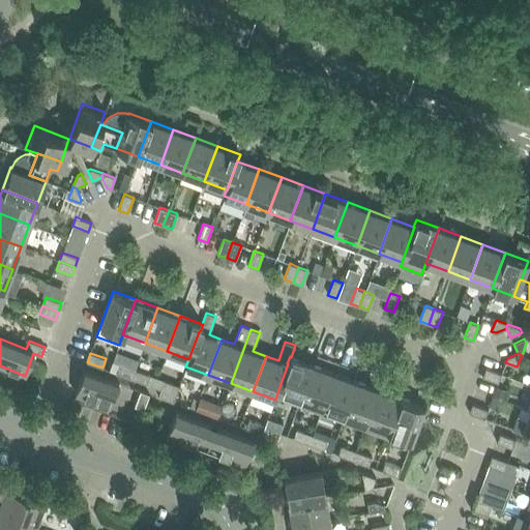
[(277,392),(299,401),(313,365),(291,357),(290,356),(287,363),(288,363),(277,392)]
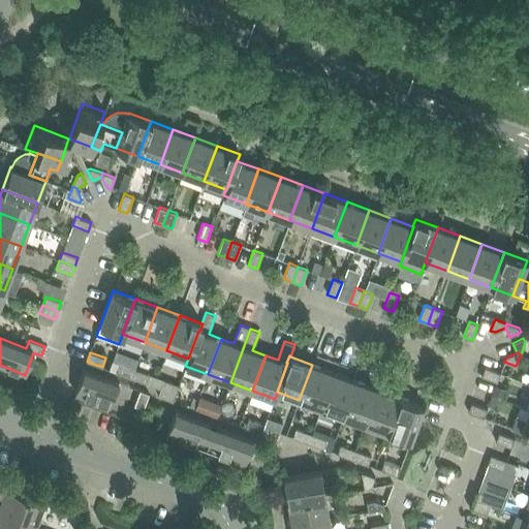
[(116,372),(131,377),(134,369),(119,363),(116,372)]
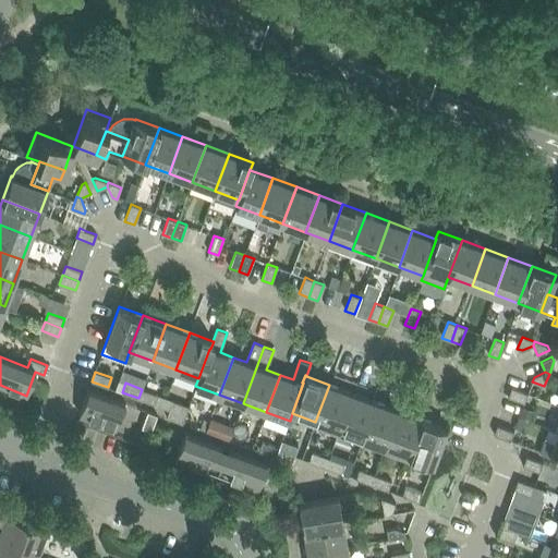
[(315,422),(339,431),(352,392),(329,385),(315,422)]
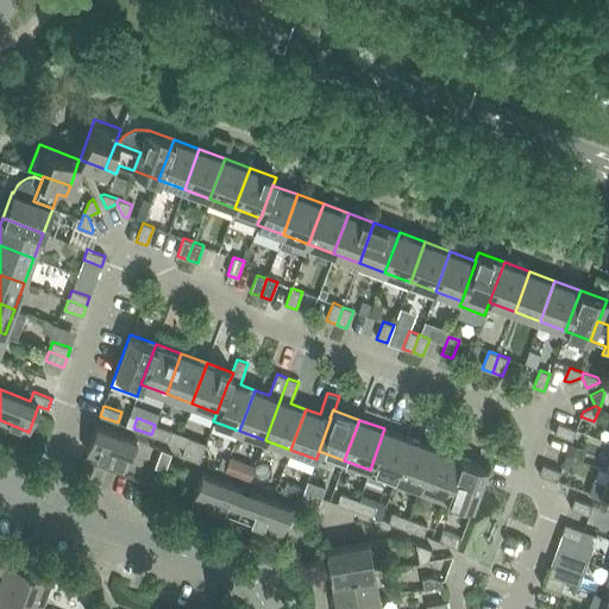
[(576,429),(558,422),(554,433),(572,440),(576,429)]
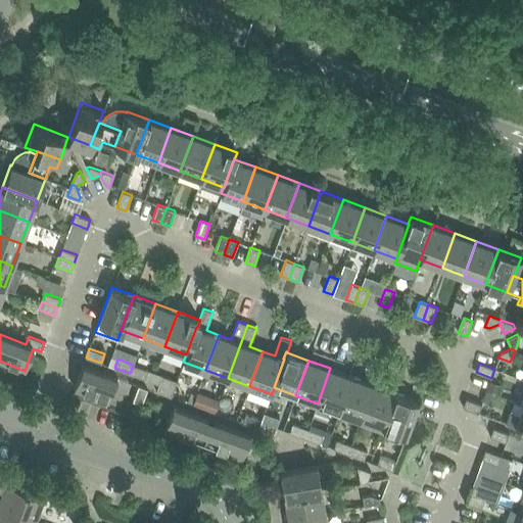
[(74,388),(108,401),(117,378),(83,365),(74,388)]
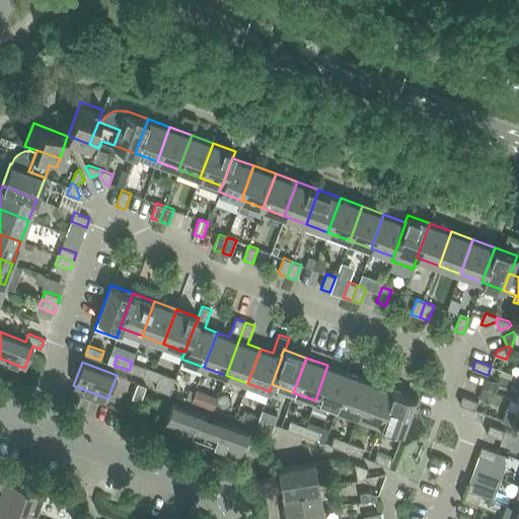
[(132,362),(129,370),(144,376),(147,367),(132,362)]
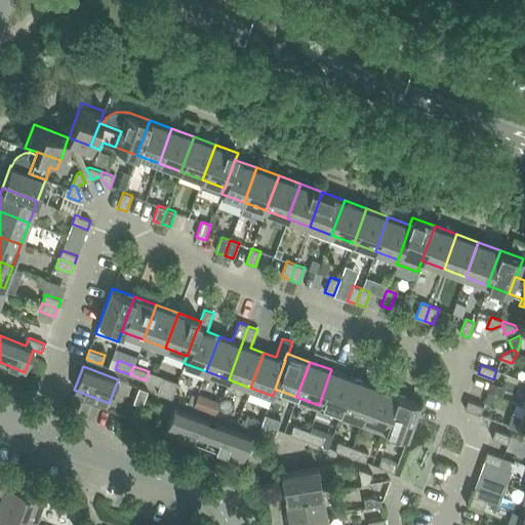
[(319,405),(340,412),(353,377),(331,369),(319,405)]
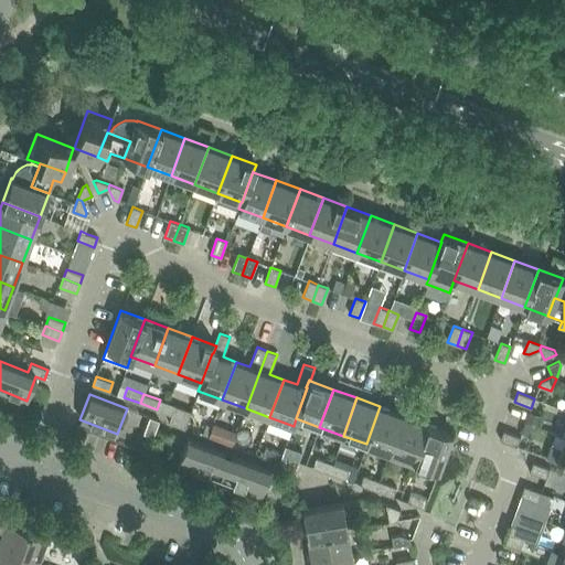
[(171,414),(188,419),(191,412),(174,405),(171,414)]
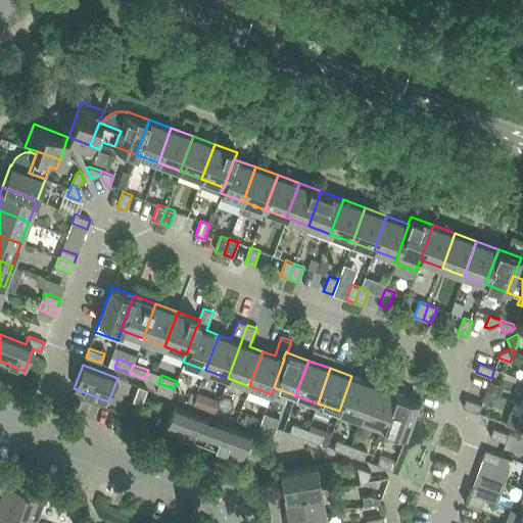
[(339,411),(361,419),(374,384),(351,376),(339,411)]
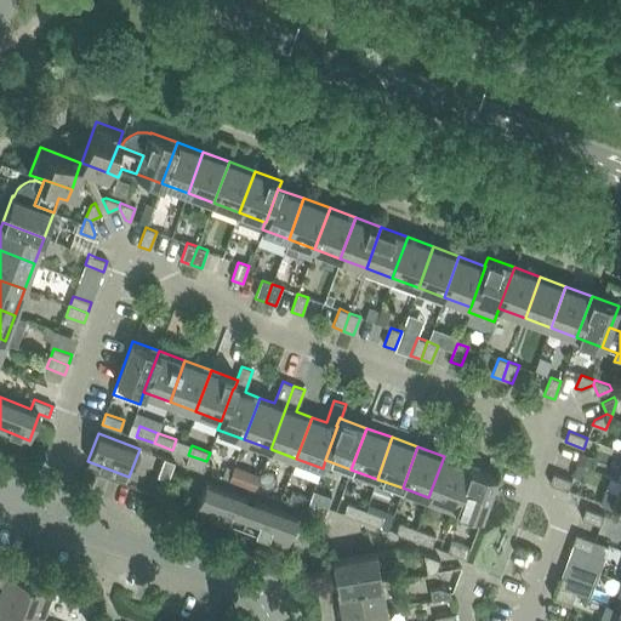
[(206,461),(188,455),(184,465),(203,471),(206,461)]
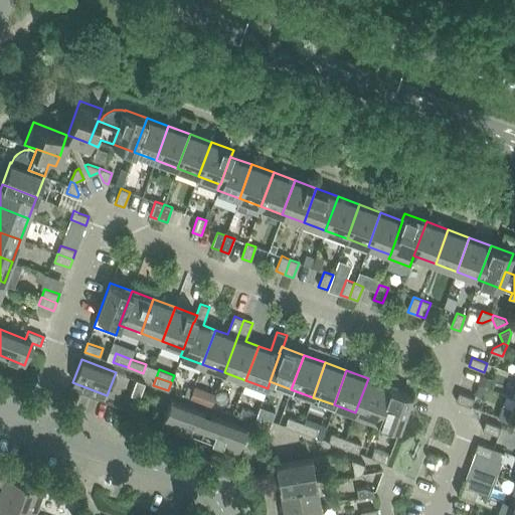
[(355,412),(377,420),(389,386),(368,378),(355,412)]
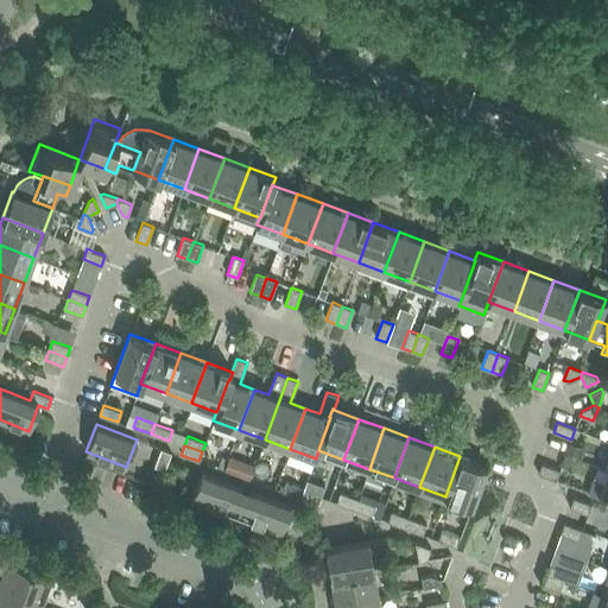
[(171,453),(160,449),(154,467),(164,470),(171,453)]
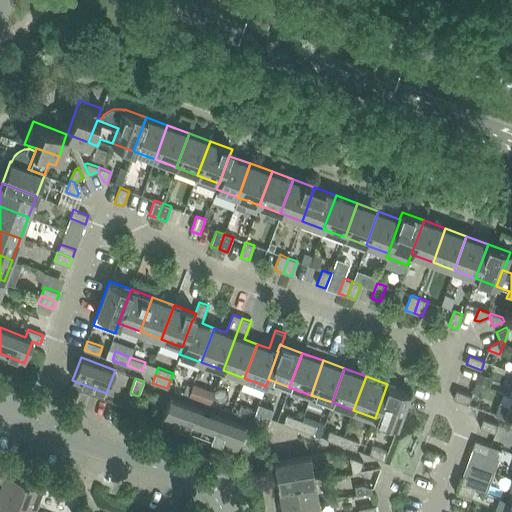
[(387,384),(375,418),(397,426),(409,392),(387,384)]
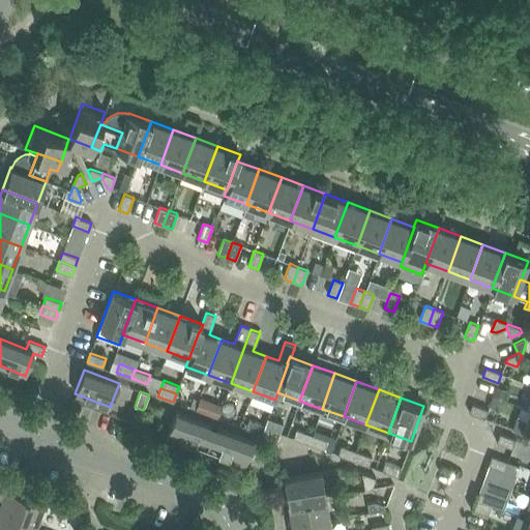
[(469,413),(484,418),(488,410),(472,404),(469,413)]
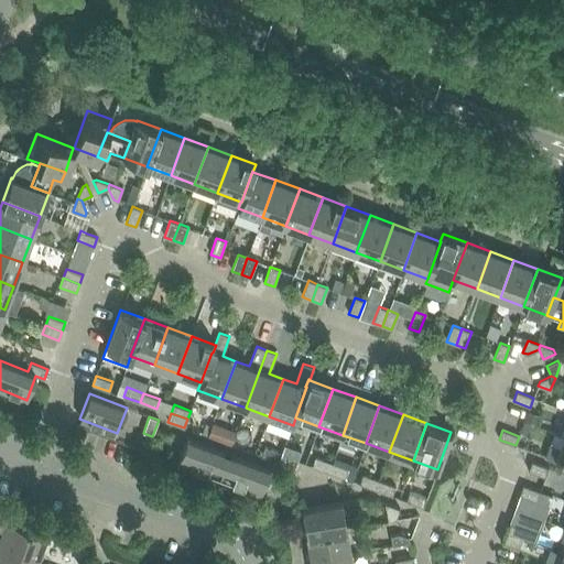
[(186,438),(177,463),(215,477),(224,453),(186,438)]
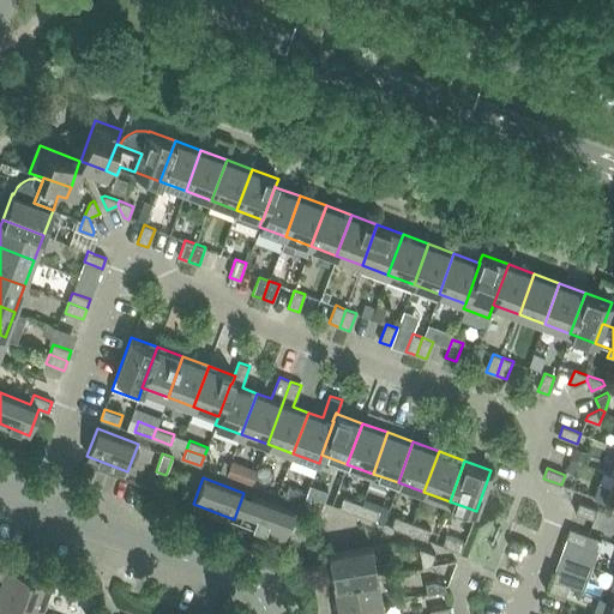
[(309,485),(306,494),(324,500),(327,492),(309,485)]
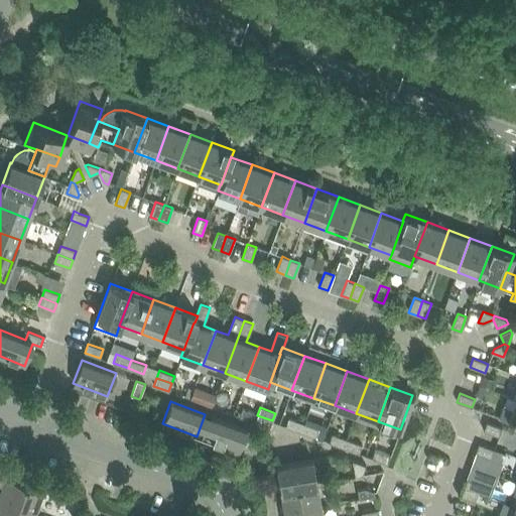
[(255,422),(269,428),(272,420),(257,415),(255,422)]
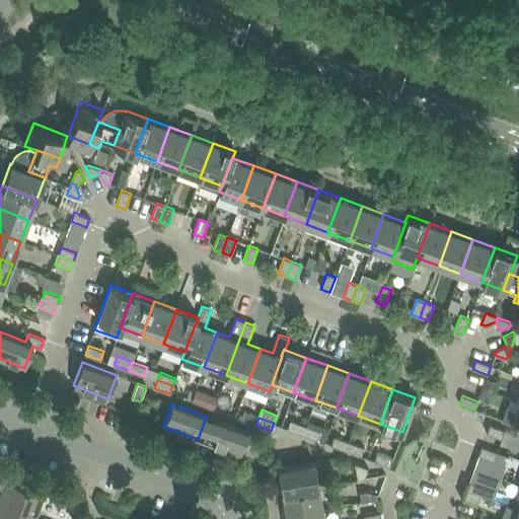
[(206,442),(240,455),(248,432),(214,419),(206,442)]
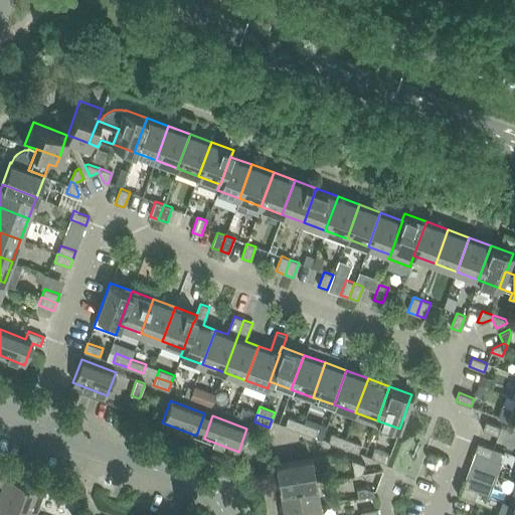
[(285,425),(300,432),(303,422),(289,417),(285,425)]
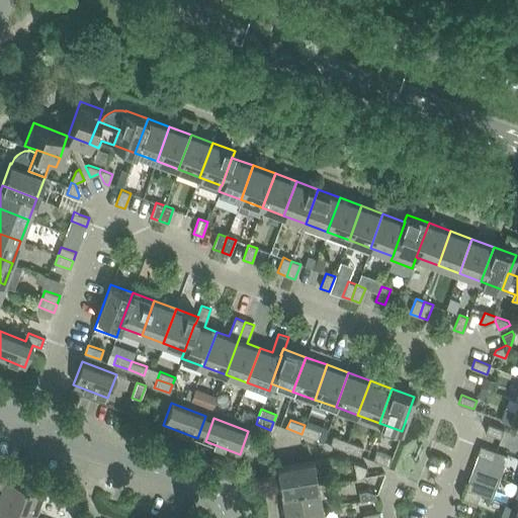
[(504,429),(489,424),(486,433),(500,438),(504,429)]
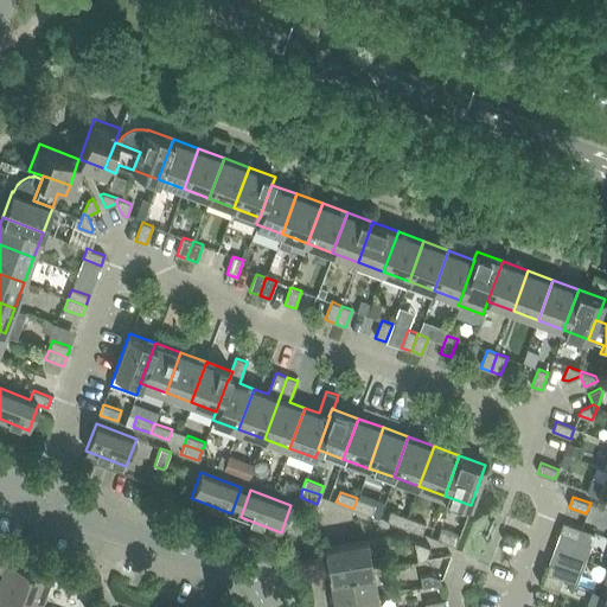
[(357,498),(353,509),(371,515),(375,504),(357,498)]
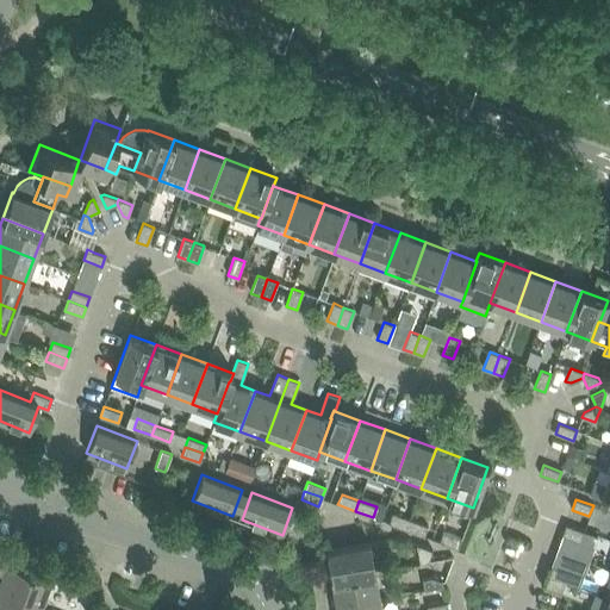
[(388,523),(406,529),(410,520),(392,512),(388,523)]
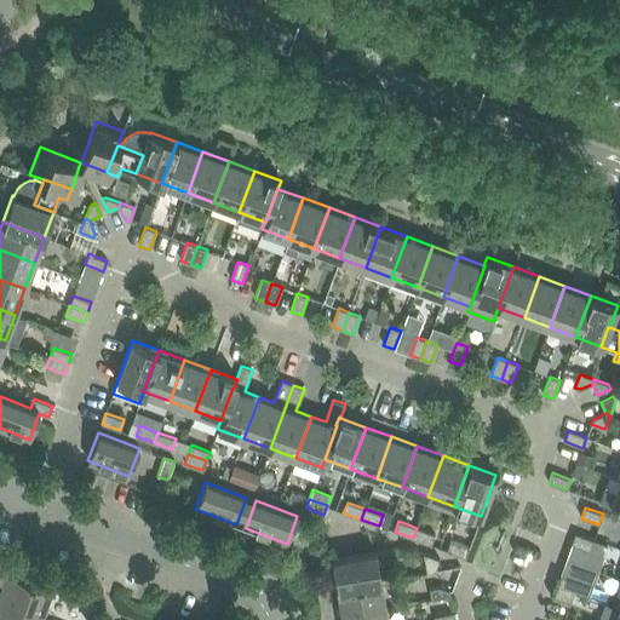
[(413,538),(430,545),(435,534),(417,528),(413,538)]
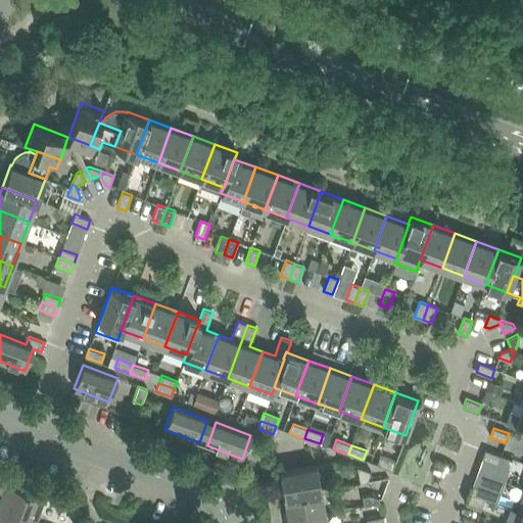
[(482,459),(497,464),(501,456),(485,449),(482,459)]
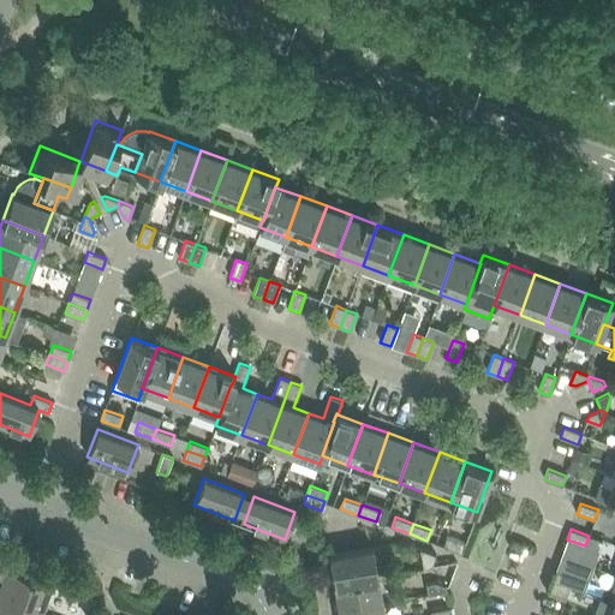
[(443,547),(460,554),(465,543),(447,536),(443,547)]
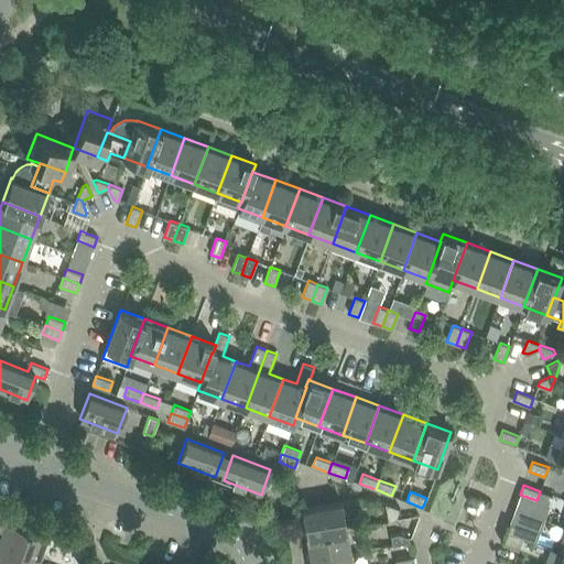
[(302,509),(306,534),(346,528),(342,502),(302,509)]
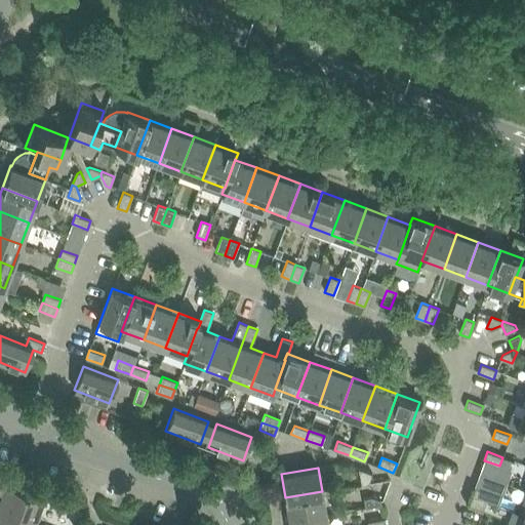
[(358,469),(361,485),(368,484),(372,474),(358,469)]
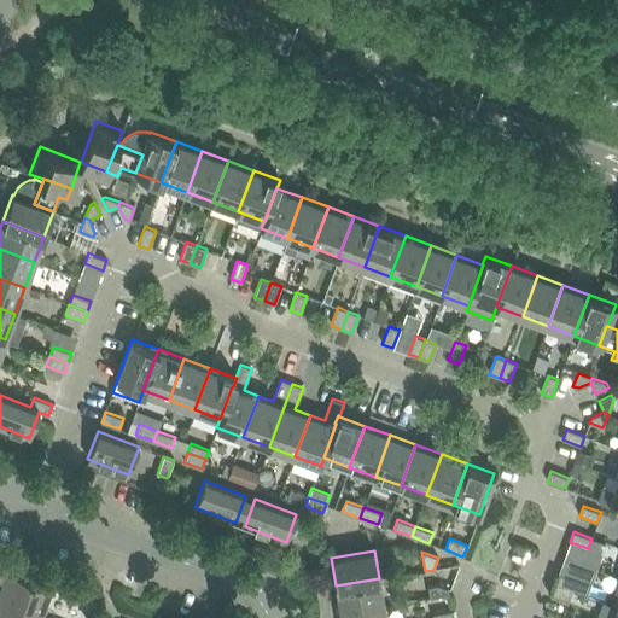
[(0,581),(4,583),(0,592),(0,600),(42,616),(52,589),(0,569),(0,581)]
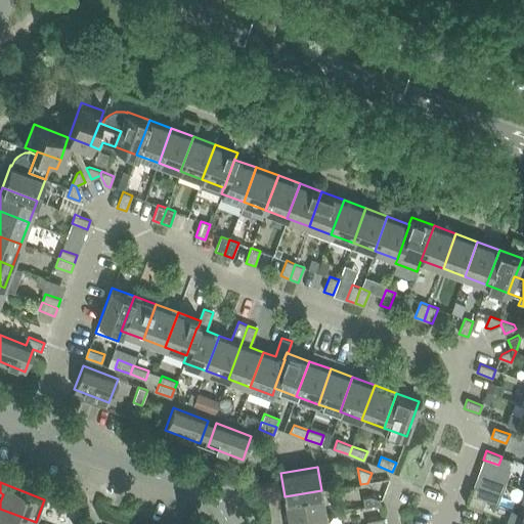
[(470,495),(485,500),(488,491),(473,486),(470,495)]
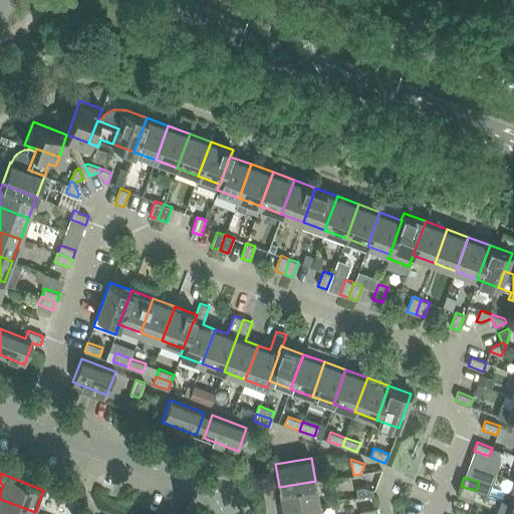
[(279,487),(283,510),(319,504),(315,481),(279,487)]
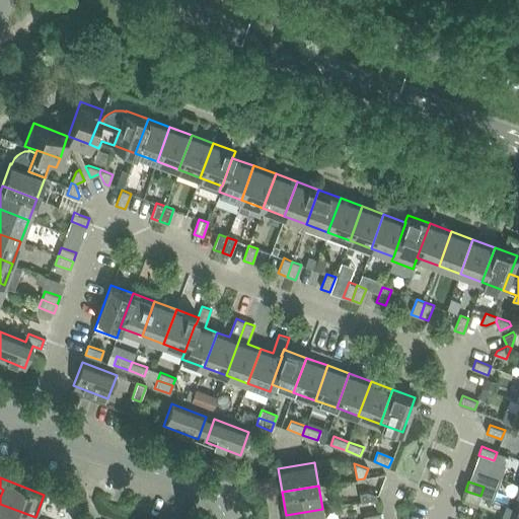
[(480,496),(465,491),(462,499),(477,504),(480,496)]
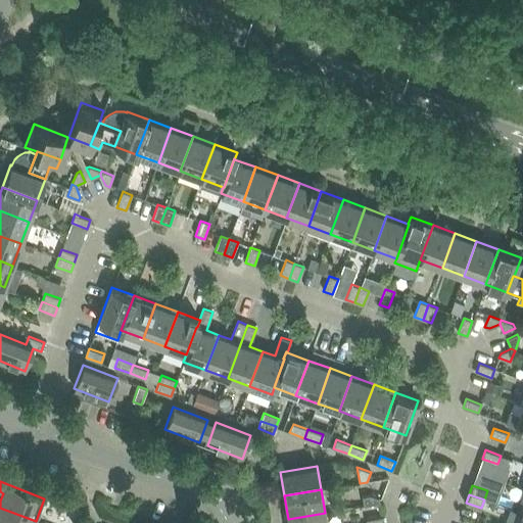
[(370,495),(362,496),(364,506),(380,504),(379,498),(370,495)]
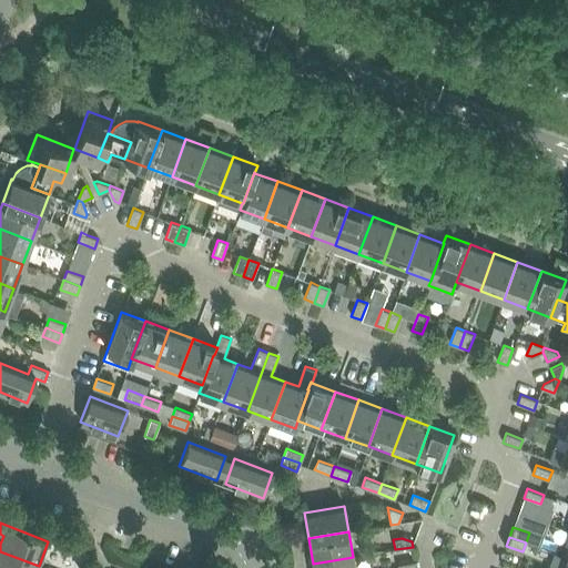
[(0,567),(38,567),(39,566),(0,551),(0,567)]
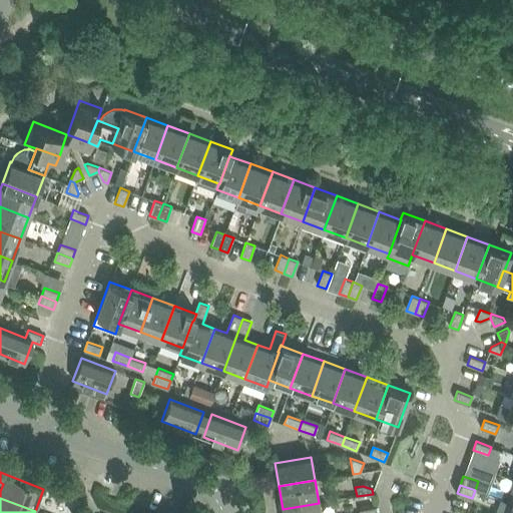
[(283,509),(283,512),(320,512),(319,503),(283,509)]
